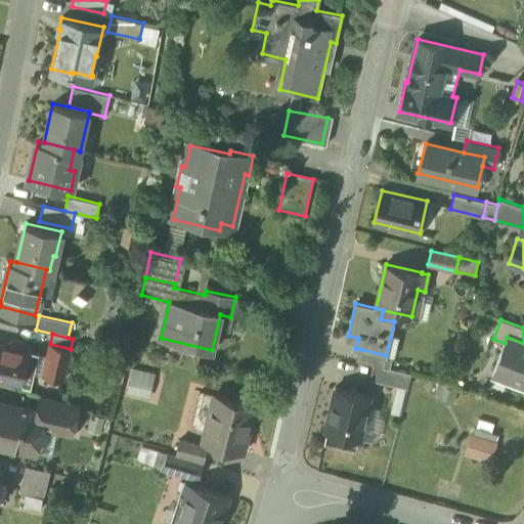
[(523,343),(507,337),(505,343),(493,375),(523,385),(523,343)]
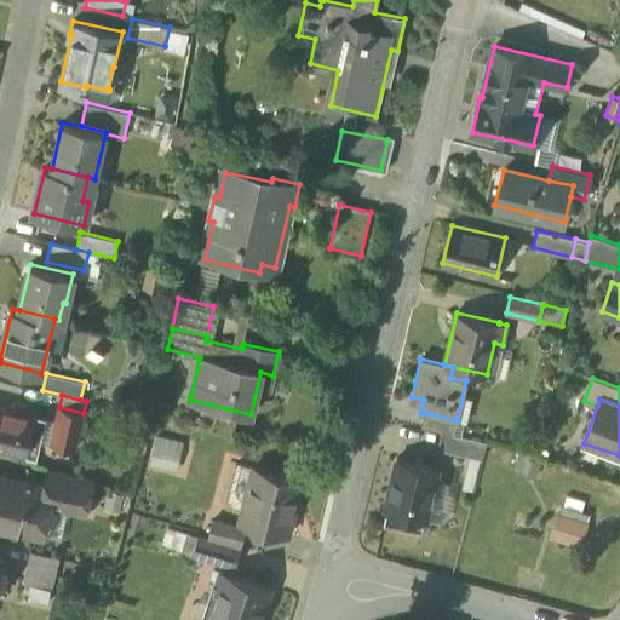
[(15,401),(12,409),(0,406),(0,447),(35,455),(45,418),(33,414),(34,406),(15,401)]
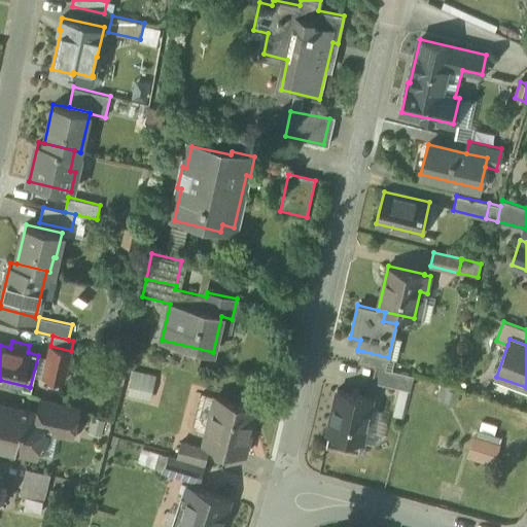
[(71,351),(50,346),(43,377),(64,382),(71,351)]
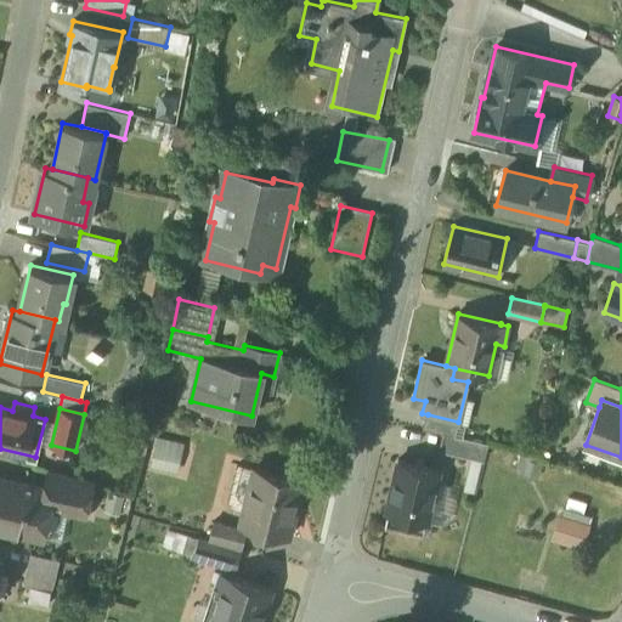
[(458,422),(428,414),(424,428),(456,435),(458,422)]
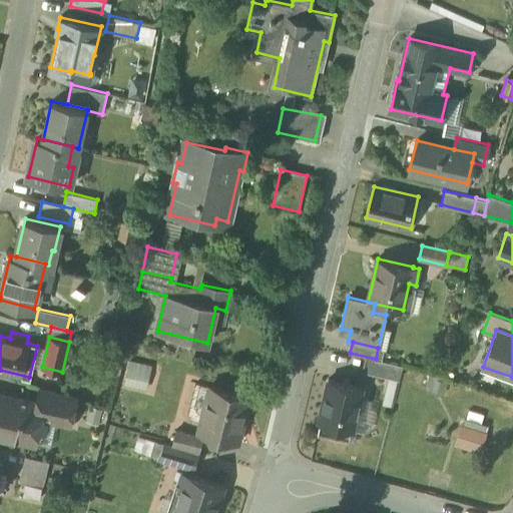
[(126,350),(113,347),(105,374),(119,377),(126,350)]
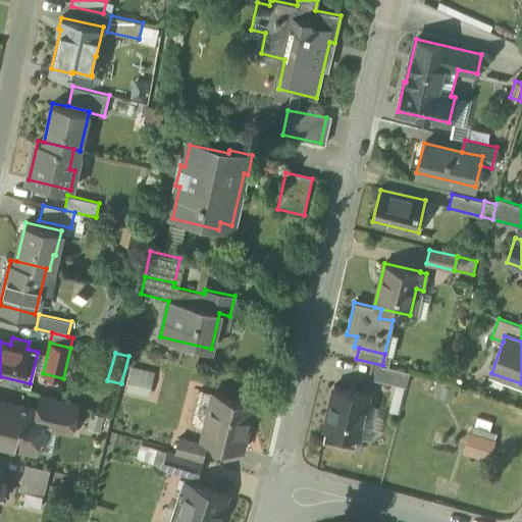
[(397,369),(372,363),(369,378),(393,383),(397,369)]
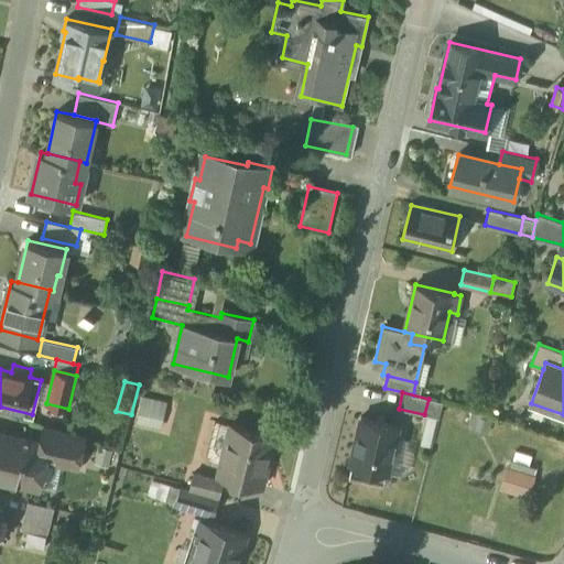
[(442,402),(429,399),(424,414),(438,418),(442,402)]
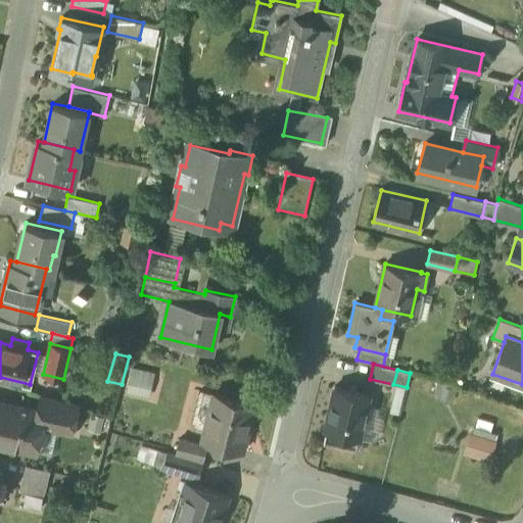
[(124,382),(119,398),(129,400),(133,383),(124,382)]
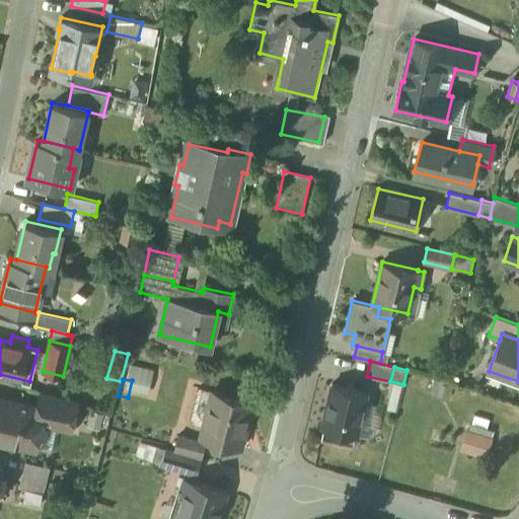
[(367,392),(332,383),(322,427),(324,428),(322,437),(354,445),(356,435),(358,436),(367,392)]
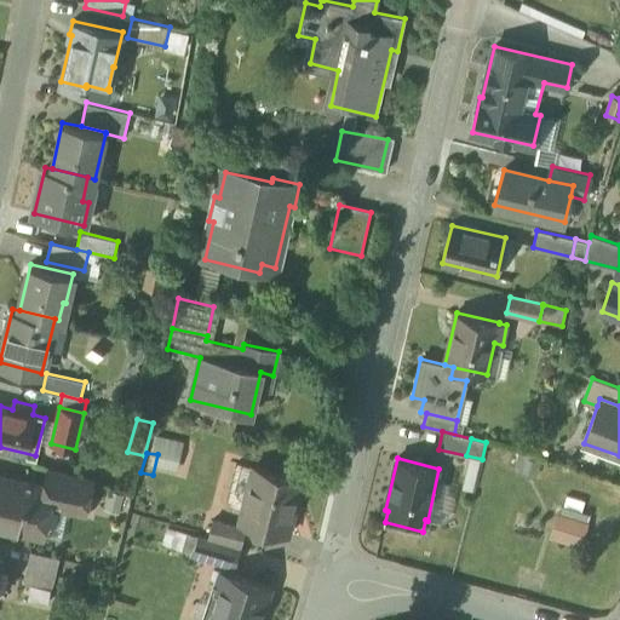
[(303,477),(257,465),(241,522),(288,534),(288,533),(287,532),(296,498),(297,498),(303,477)]
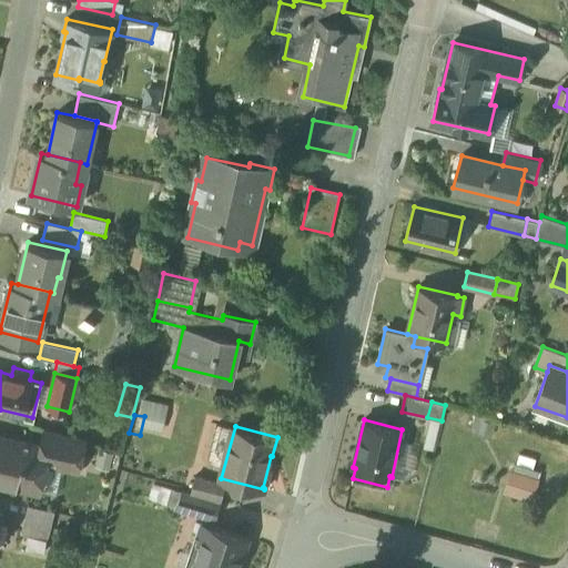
[(84,440),(44,432),(40,446),(49,448),(46,463),(78,470),(84,440)]
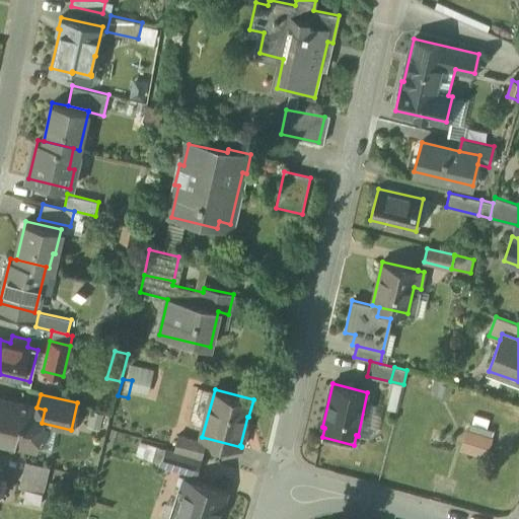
[(36,408),(0,398),(0,440),(5,441),(7,444),(14,446),(17,444),(35,448),(35,446),(32,445),(35,429),(40,430),(42,423),(45,410),(36,408)]
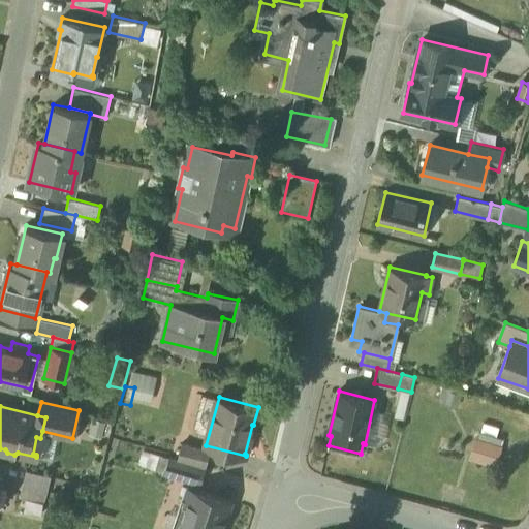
[(501,449),(476,442),(470,461),(495,468),(501,449)]
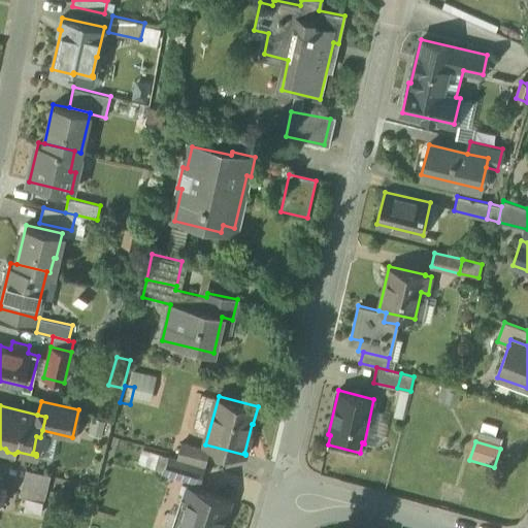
[(209,451),(182,442),(178,457),(205,464),(209,451)]
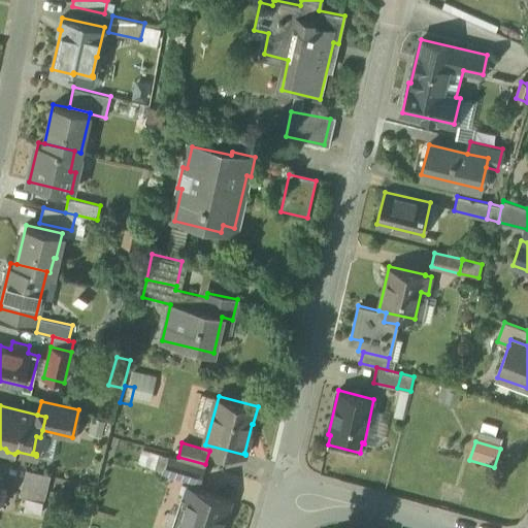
[(160,455),(144,451),(140,464),(165,471),(169,457),(160,455)]
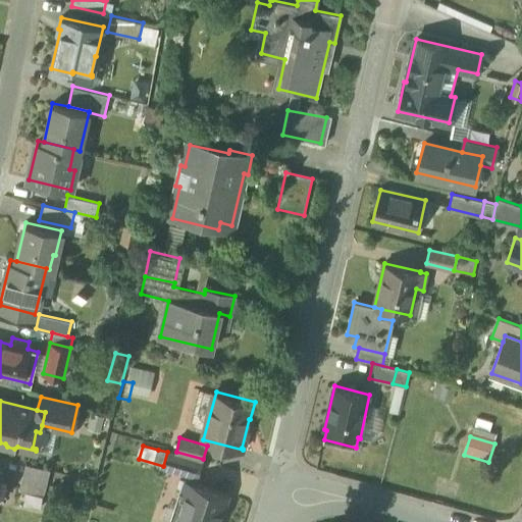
[(203,462),(167,452),(163,466),(163,467),(198,477),(203,462)]
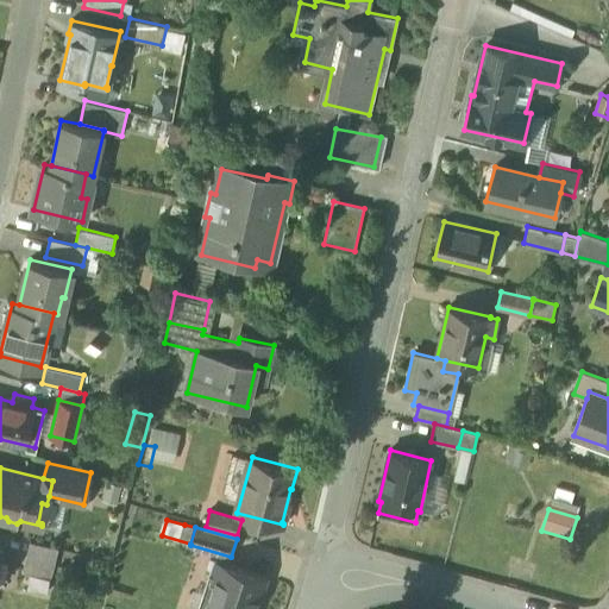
[(58,548),(31,541),(23,572),(51,578),(58,548)]
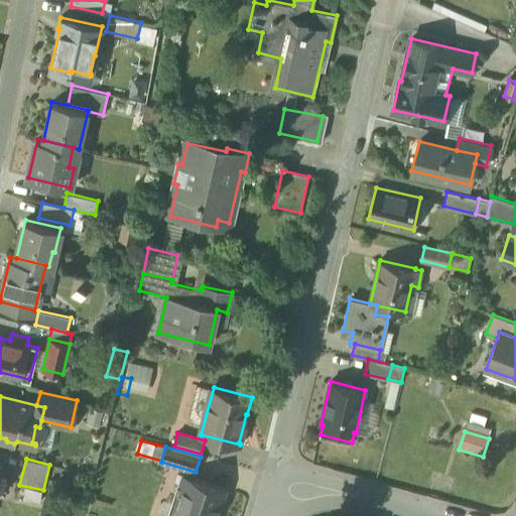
[(216,515),(226,488),(183,475),(177,493),(180,494),(173,515),(216,515)]
